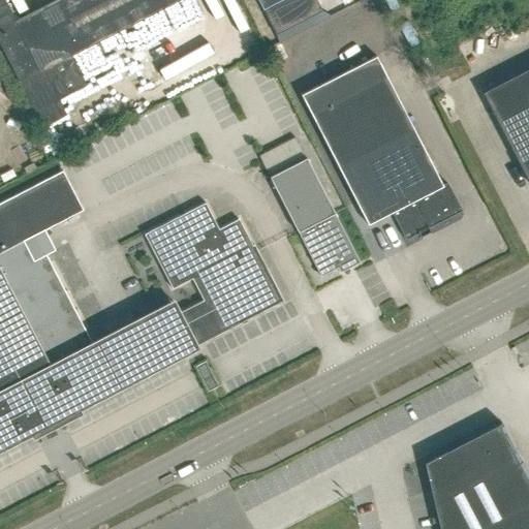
[(69,55),(103,37),(159,8),(175,0),(60,0),(17,23),(4,0),(0,0),(0,44),(42,127),(64,116),(57,101),(86,87),(69,55)]
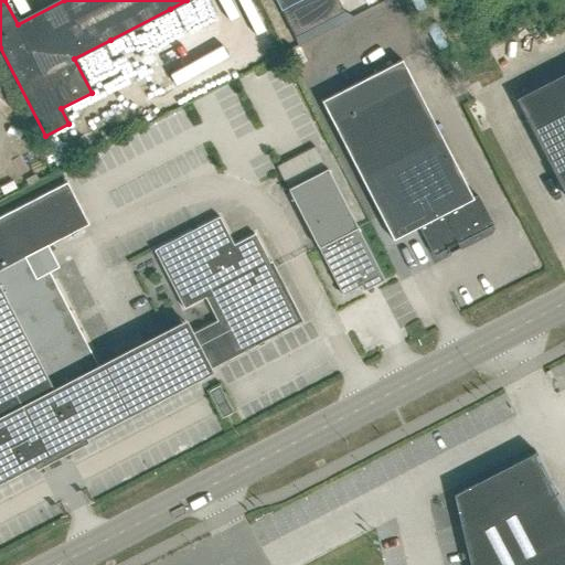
[(274,0),(294,38),(343,11),(337,0),(274,0)]
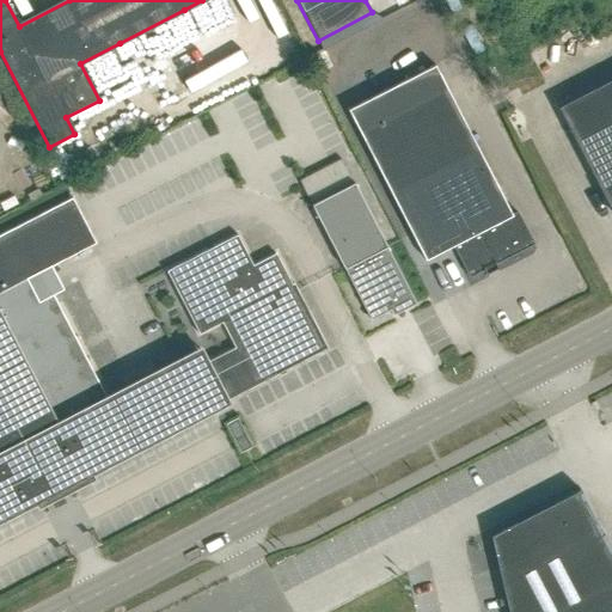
[(204,40),(228,23),(214,2),(190,18),(204,40)]
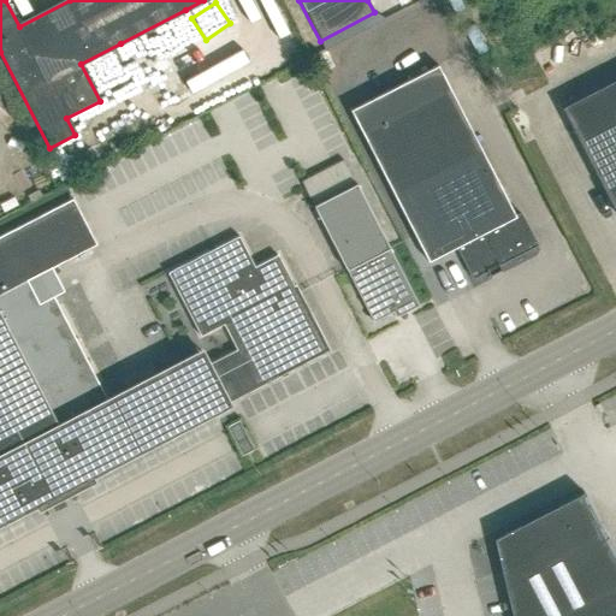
[(132,47),(86,67),(96,94),(144,75),(132,47)]
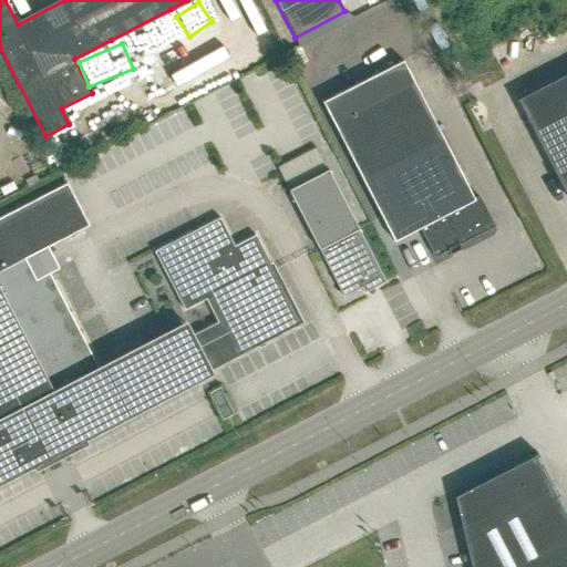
[(322,101),(333,121),(394,240),(420,227),(435,256),(449,249),(451,253),(461,248),(459,244),(494,226),(480,196),(474,198),(403,60),(322,101)]
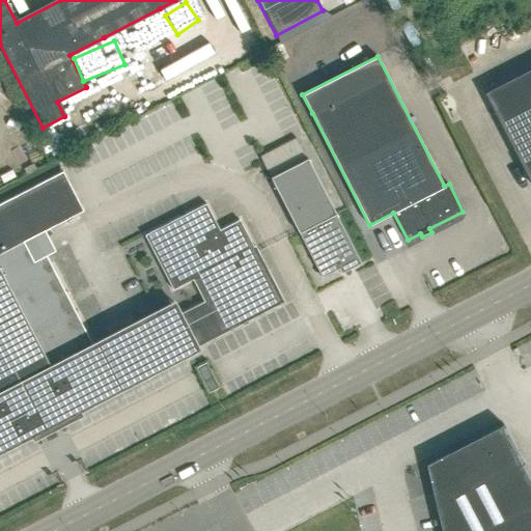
[(530,68),(483,93),(530,184),(530,68)]
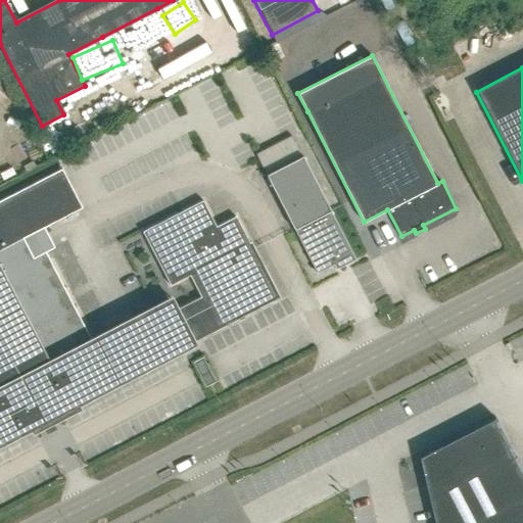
[(357,260),(332,211),(304,156),(268,175),(295,230),(296,230),(318,274),(333,266),(336,271),(357,260)]
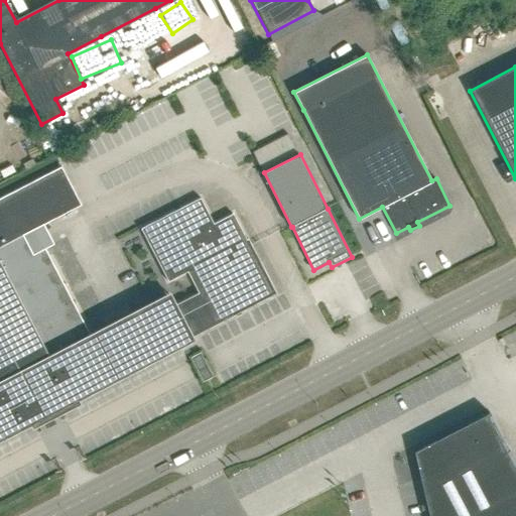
[(55,406),(162,351),(178,343),(161,309),(153,313),(154,315),(113,338),(109,330),(92,339),(45,249),(54,244),(43,225),(82,205),(61,166),(0,199),(0,435),(26,422),(31,430),(37,427),(34,421),(56,409),(55,406)]
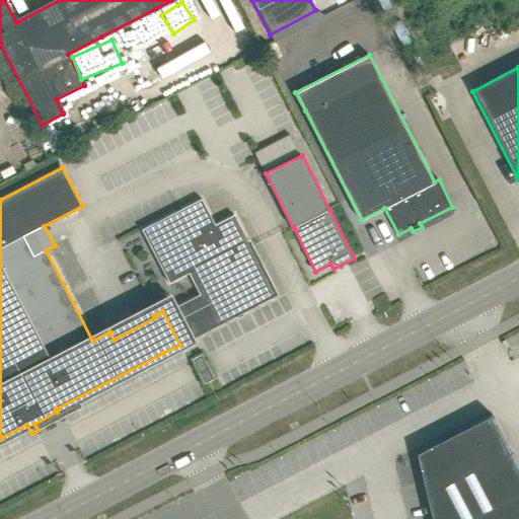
[(173,308),(172,306),(162,311),(179,345),(234,315),(235,317),(245,312),(244,311),(276,294),(234,215),(215,225),(202,199),(141,230),(169,283),(189,273),(200,294),(173,308)]
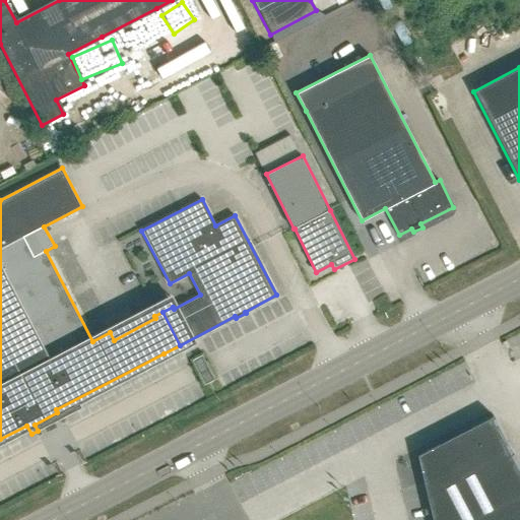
[(205,385),(211,381),(214,380),(201,355),(192,361),(205,385)]
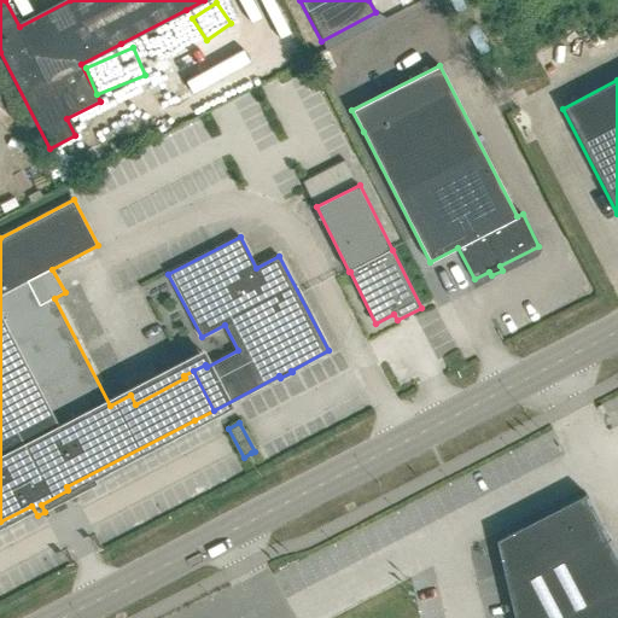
[(617,617),(617,554),(587,495),(500,540),(518,617),(617,617)]
